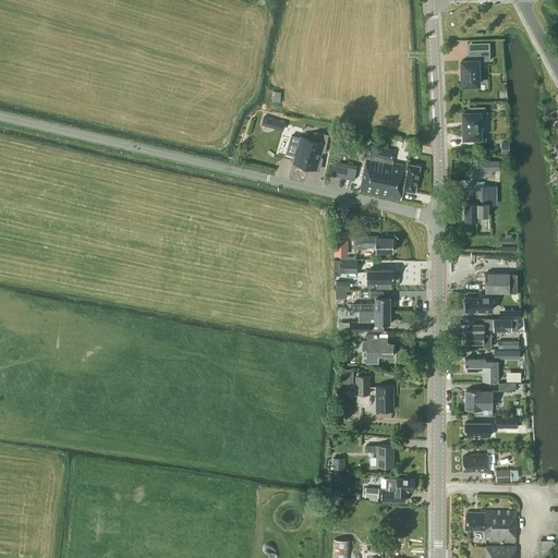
[(478,84),(477,61),(490,60),(489,50),(468,50),(468,60),(461,60),(462,85),(478,84)]
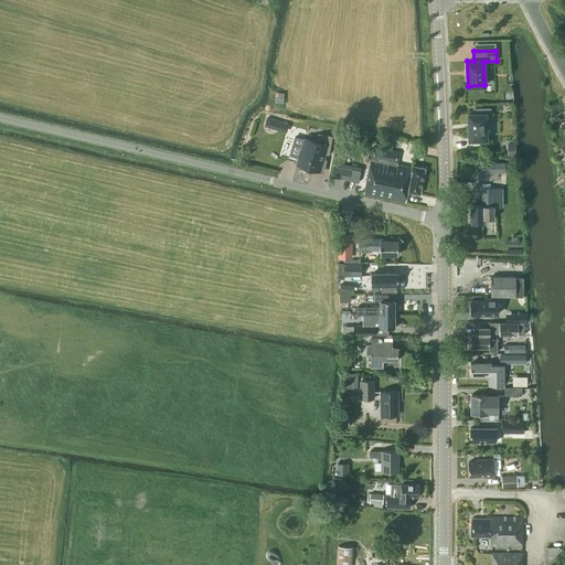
[(486,115),(491,115),(491,107),(476,108),(476,114),(469,115),(469,139),(486,138),(486,115)]
